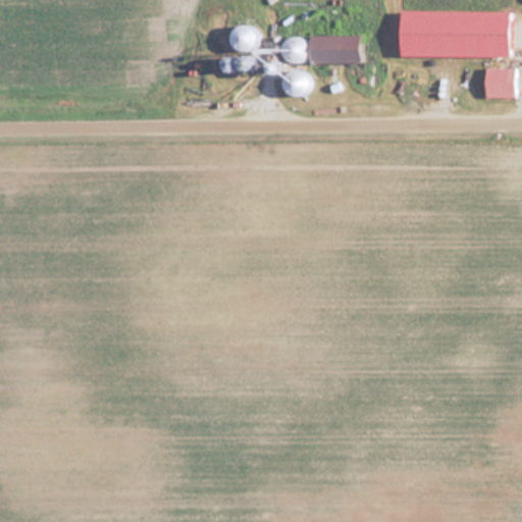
[(247,46),(254,30),(240,22),(232,39),(247,46)]
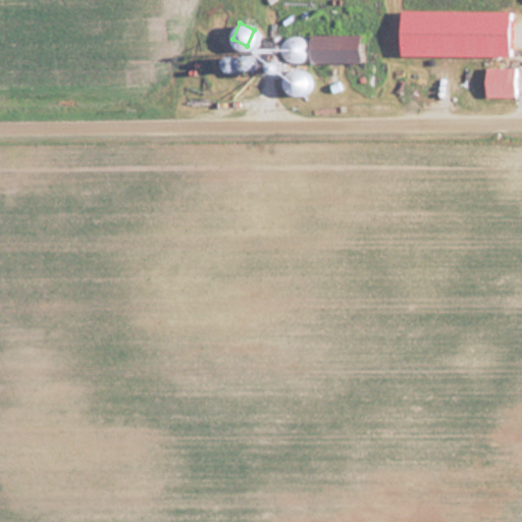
[(363,61),(363,34),(309,34),(309,61),(363,61)]
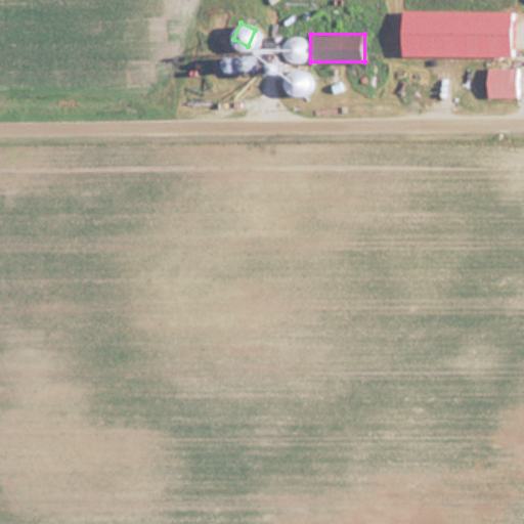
[(309,39),(289,35),(284,57),(305,61),(309,39)]
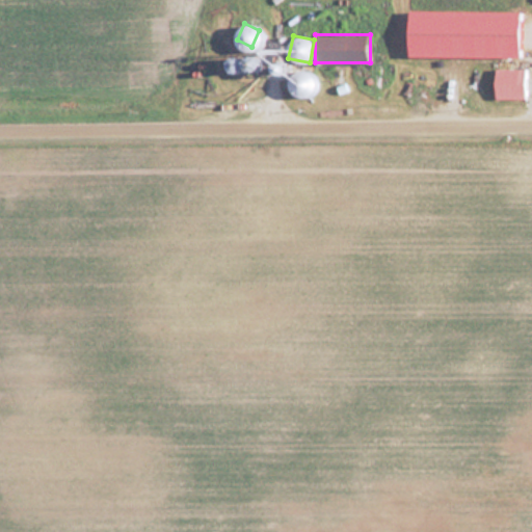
[(261,69),(259,57),(238,61),(240,73),(261,69)]
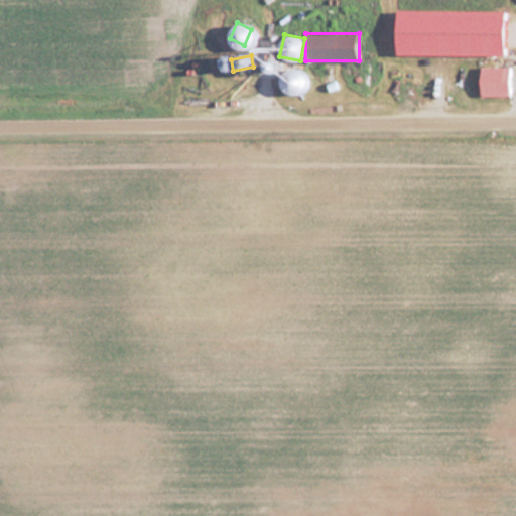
[(509,95),(509,66),(479,66),(479,95),(509,95)]
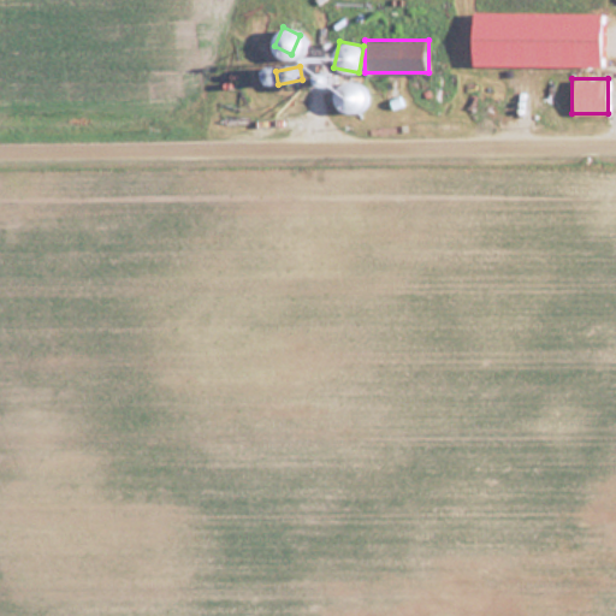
[(362,112),(362,82),(338,82),(338,112),(362,112)]
